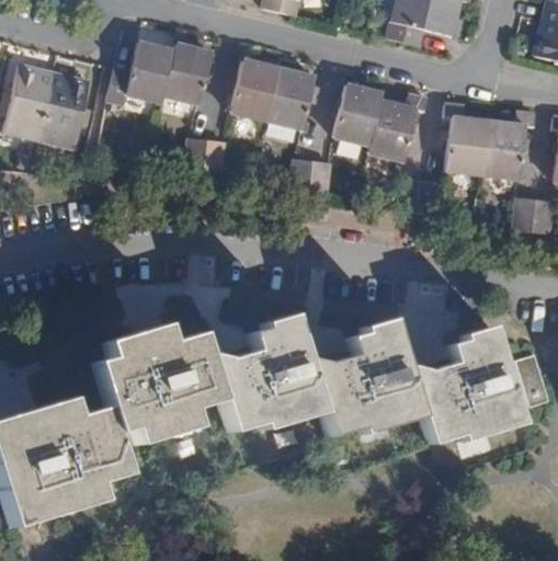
[(264,0),(262,9),(295,16),(298,0),(264,0)]
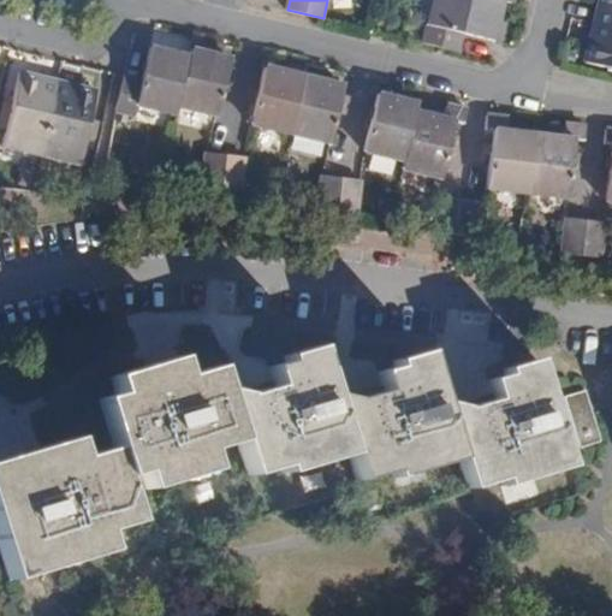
[(437,0),(426,43),(461,51),(464,34),(494,41),(499,21),(504,1),(500,0),(437,0)]
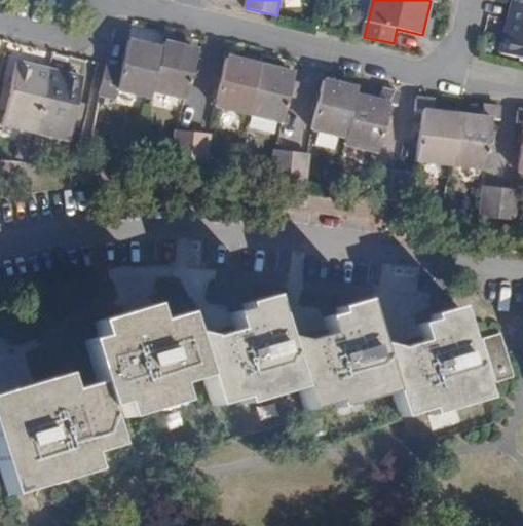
[(514,21),(522,23),(522,0),(515,0),(514,4),(518,6),(514,21)]
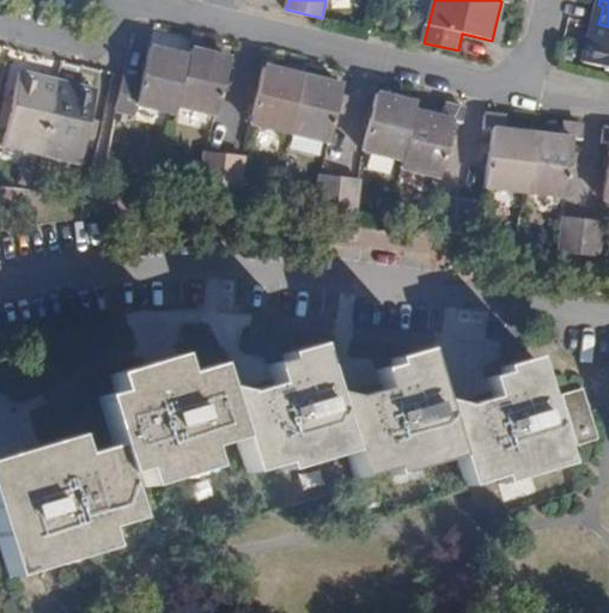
[(497,20),(492,41),(499,43),(505,22),(497,20)]
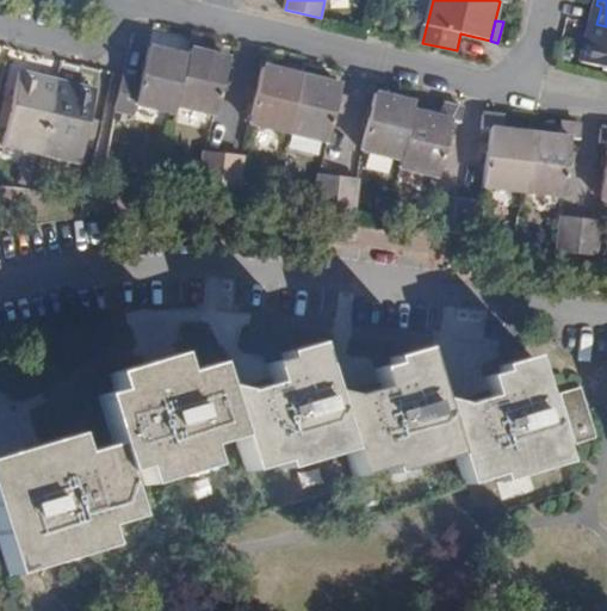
[(606,26),(596,24),(592,43),(588,42),(583,63),(606,68),(606,26)]
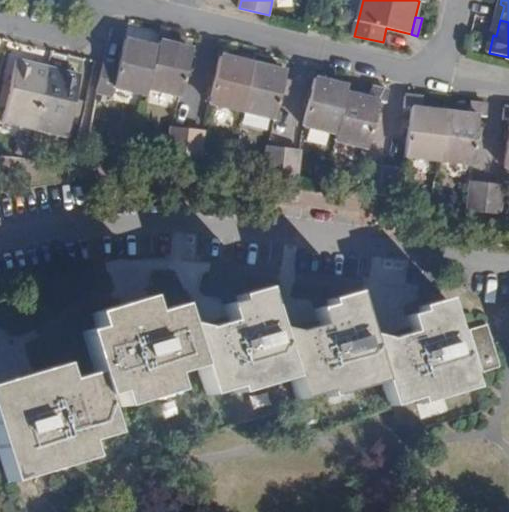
[(121,68),(105,63),(98,92),(114,95),(116,87),(148,95),(149,88),(159,48),(128,40),(121,68)]
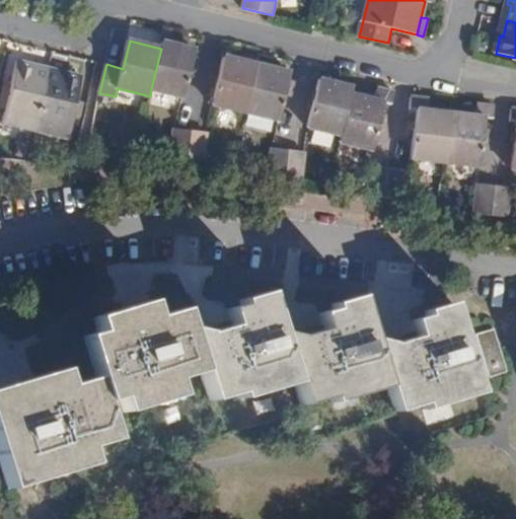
[(163,43),(161,49),(151,89),(185,97),(197,50),(163,43)]
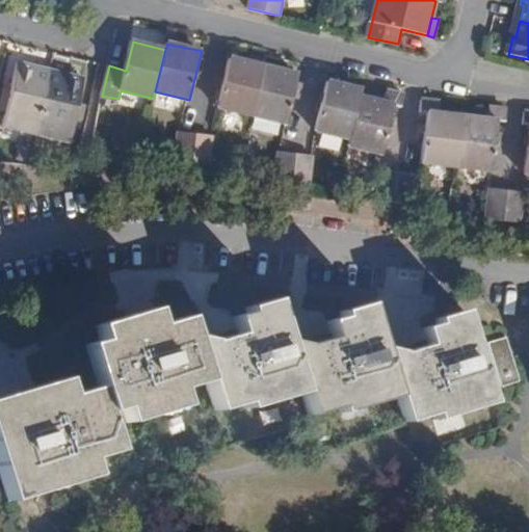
[(265,65),(231,57),(218,109),(253,115),(265,65)]
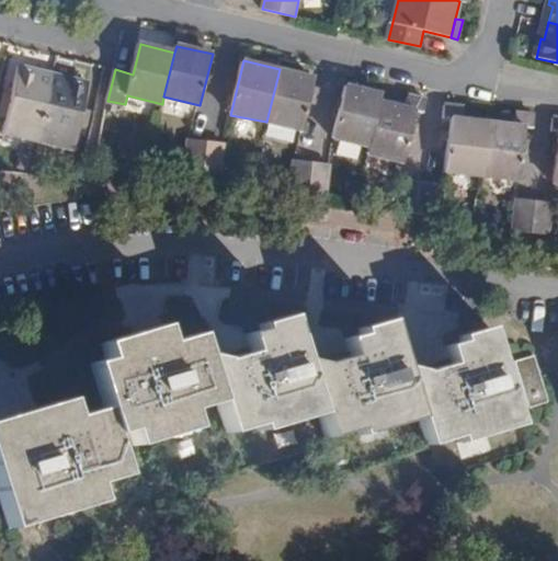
[(38,141),(54,78),(36,73),(38,70),(19,66),(12,93),(6,118),(2,132),(38,141)]
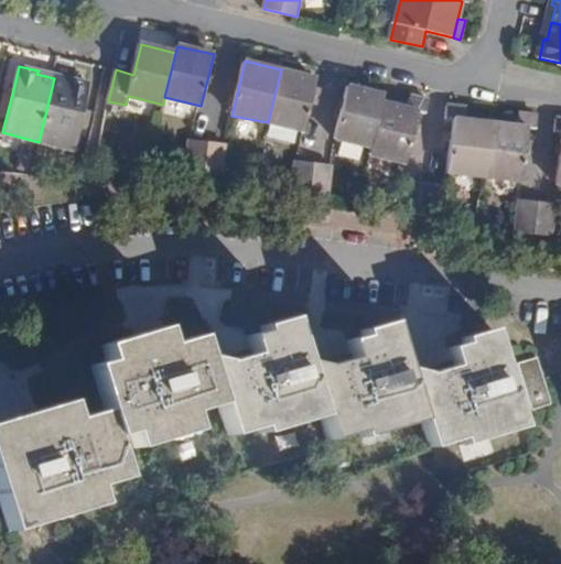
[(317,78),(281,69),(268,122),(274,125),(300,130),(304,132),(311,102),(315,87),(317,78)]
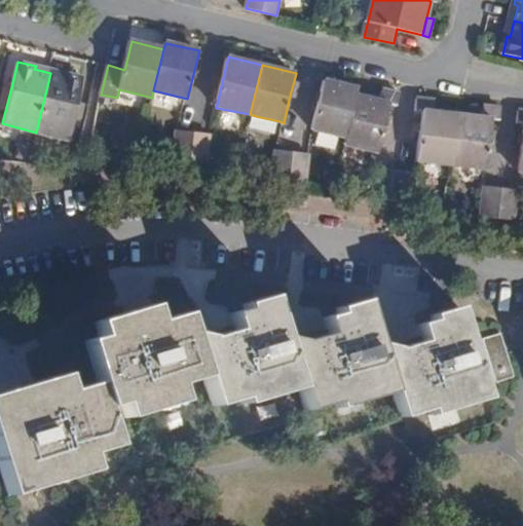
[(64,76),(50,73),(36,133),(68,141),(71,126),(77,103),(83,78),(65,73),(64,76)]
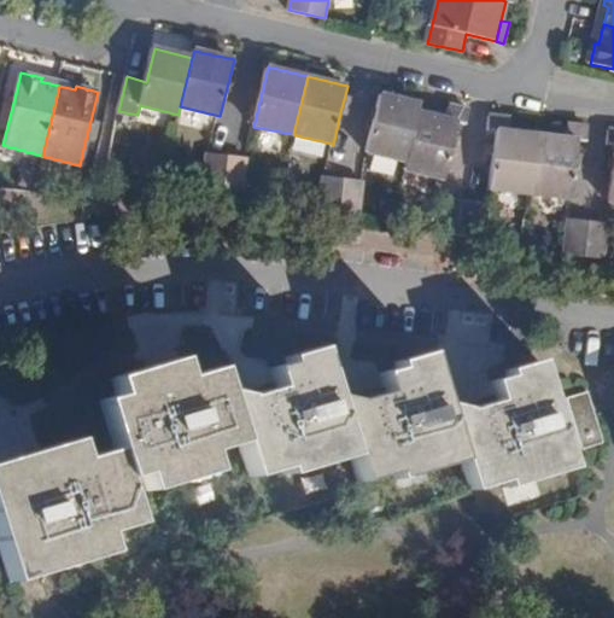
[(352,98),(345,95),(340,112),(348,115),(352,98)]
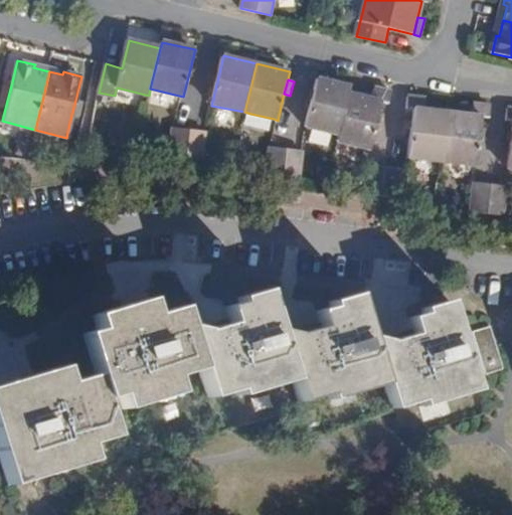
[(351,89),(318,79),(307,126),(340,135),(349,94),(351,89)]
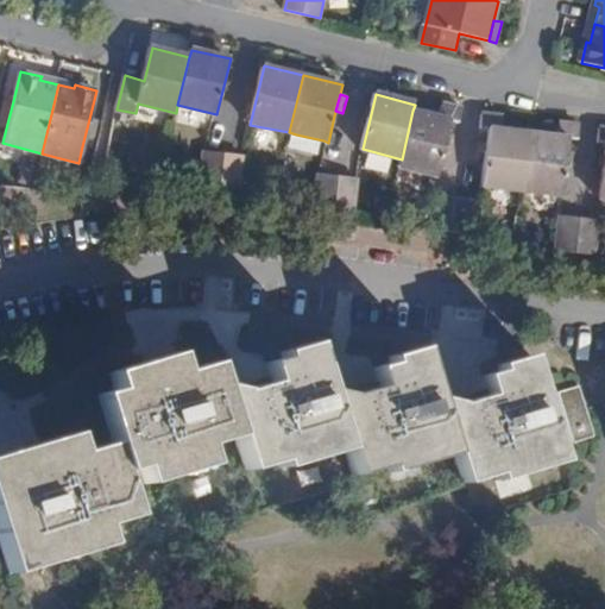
[(0,126),(6,129),(13,101),(6,100),(0,123),(0,126)]
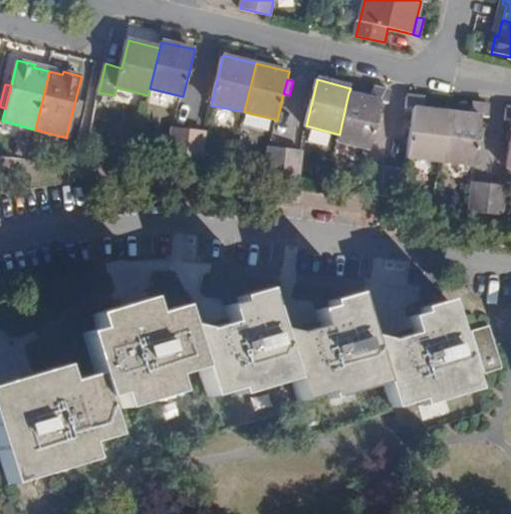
[(337,140),(370,148),(381,101),(390,103),(392,92),(374,88),(371,99),(348,93),(339,135),(337,140)]
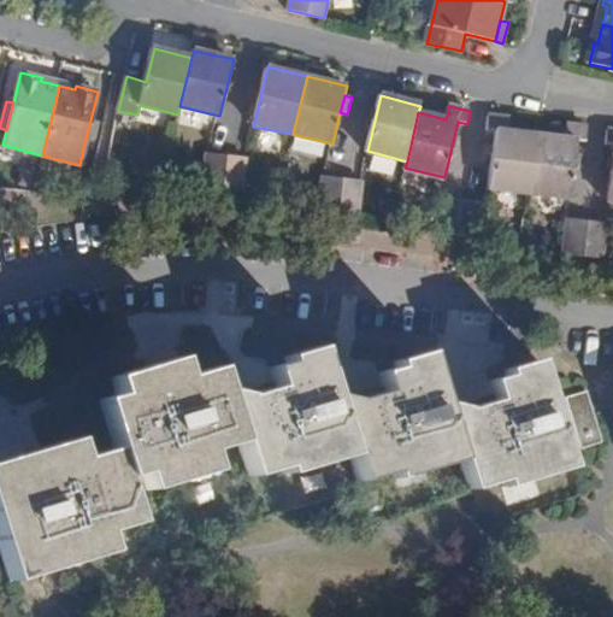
[(531,195),(537,136),(508,133),(510,118),(490,117),(489,129),(497,130),(490,191),(531,195)]
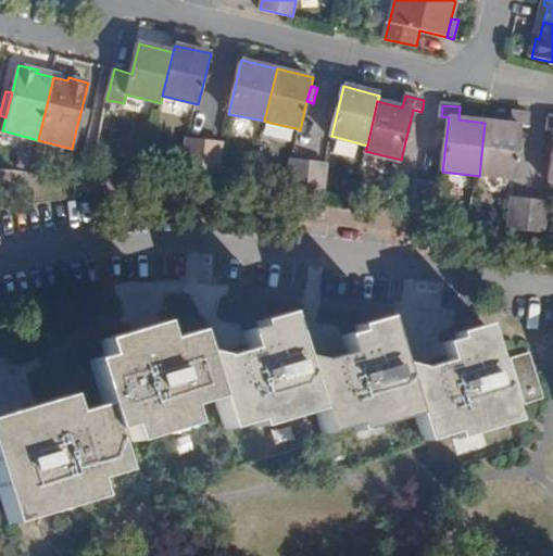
[(89,110),(82,109),(75,134),(83,135),(89,110)]
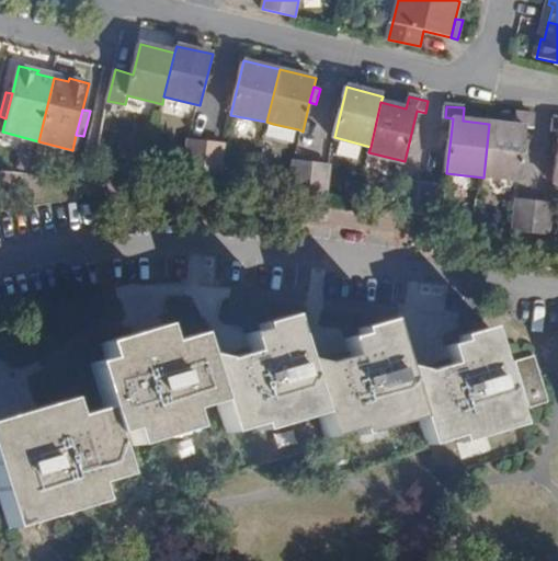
[(534,128),(536,116),(516,114),(514,127),(489,124),(484,178),(520,182),(526,127),(534,128)]
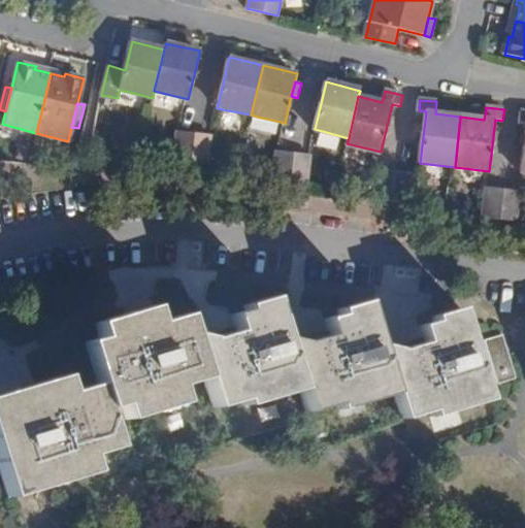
[(281,122),(257,117),(254,128),(279,134),(281,122)]
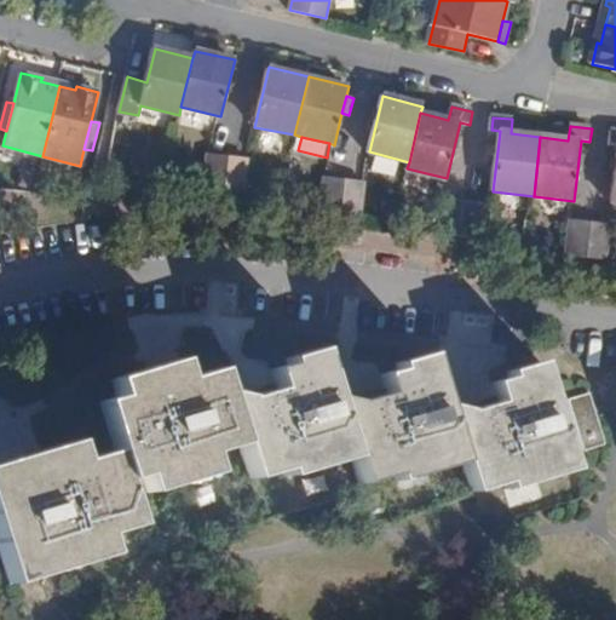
[(212,154),(208,189),(225,190),(230,156),(212,154)]
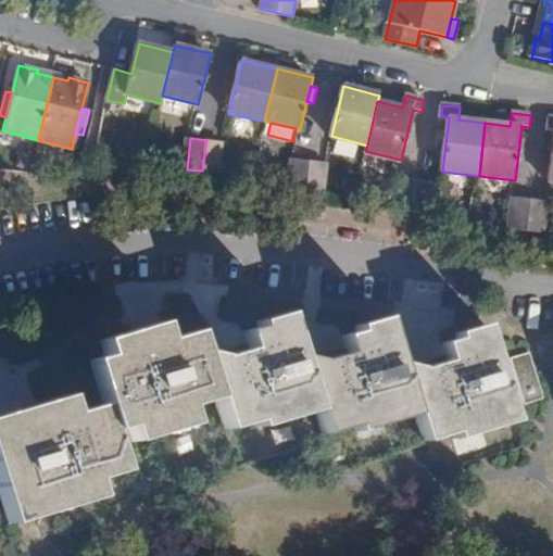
[(206,140),(202,171),(218,173),(222,141),(206,140)]
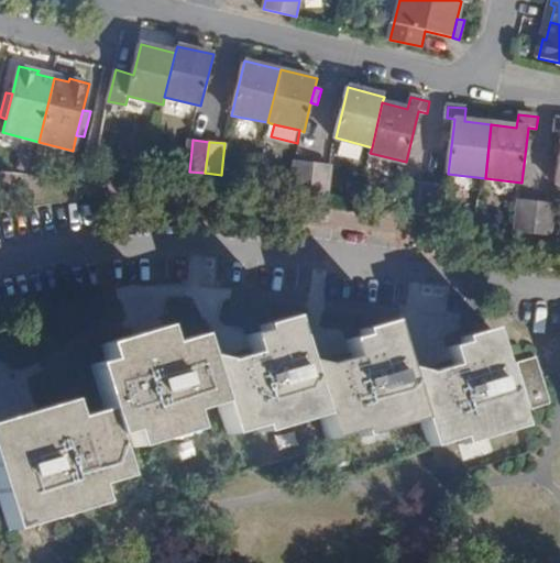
[(297,161),(293,191),(310,194),(314,162),(297,161)]
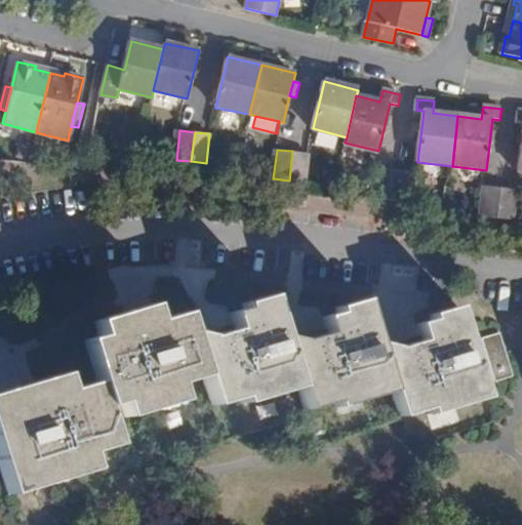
[(289,180),(303,183),(307,153),(292,151),(289,180)]
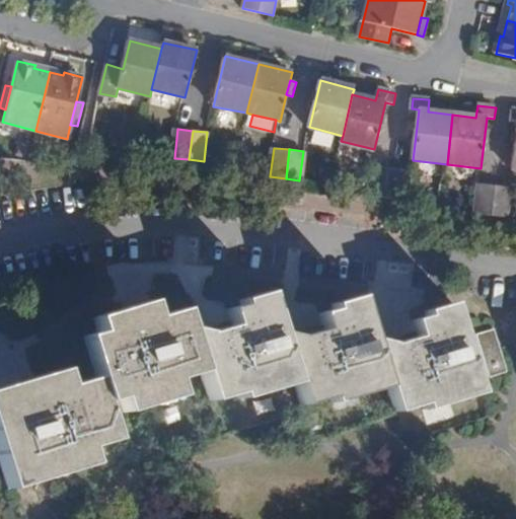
[(385,198),(401,200),(403,169),(388,167),(385,198)]
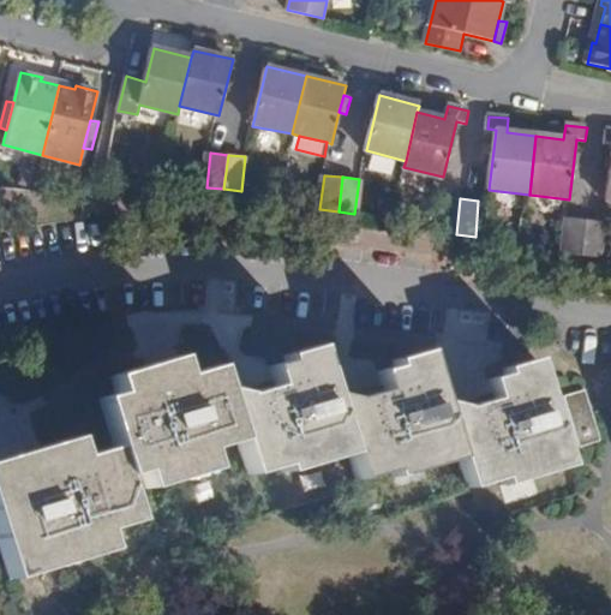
[(567,219),(563,254),(582,256),(586,221),(567,219)]
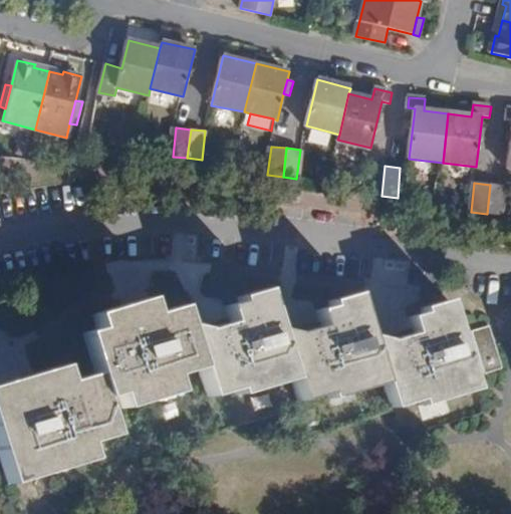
[(487,214),(503,216),(506,187),(490,185),(487,214)]
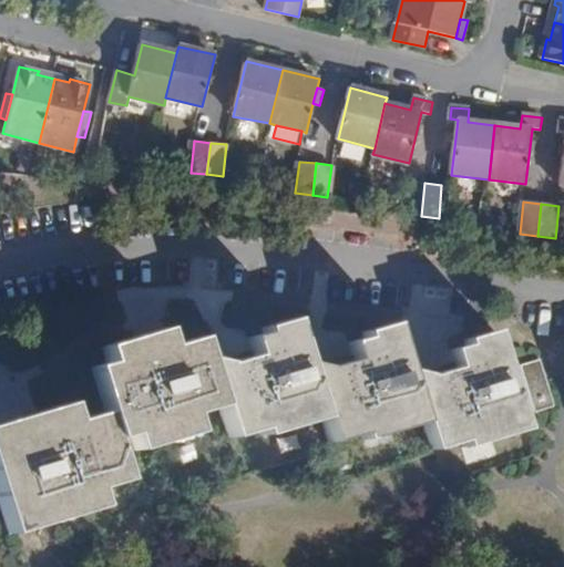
[(229,363),(207,358),(221,405),(231,437),(262,429),(264,435),(324,418),(308,363),(295,318),(264,328),(266,332),(250,338),(256,354),(242,359),(229,363)]
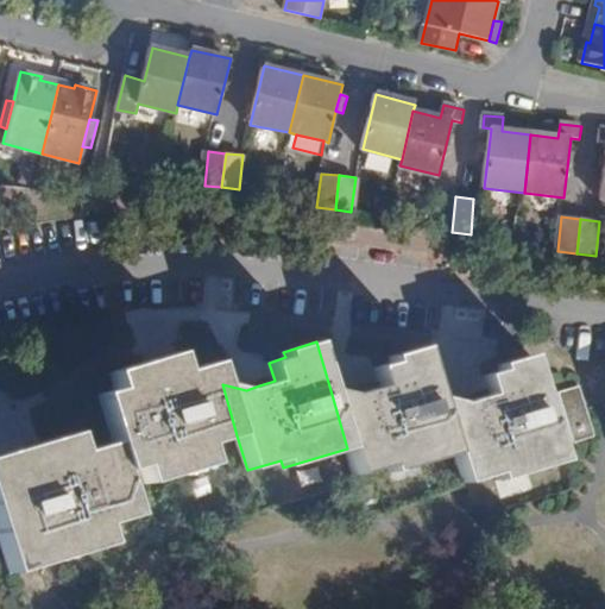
[(353,395),(331,390),(347,449),(355,476),(389,466),(390,472),(454,453),(438,396),(424,346),(391,356),(392,362),(377,368),(383,387),(365,391),(353,395)]
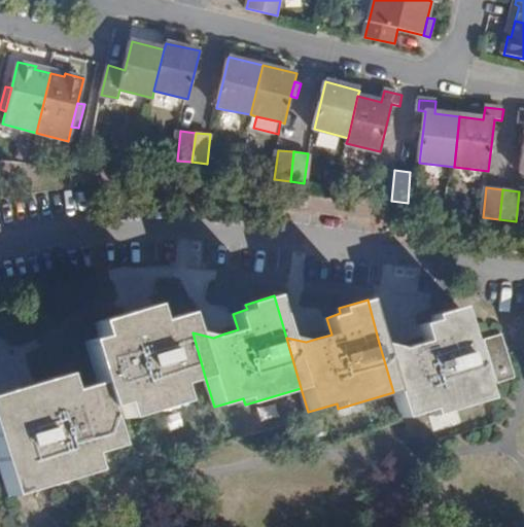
[(86,341),(100,383),(107,408),(121,403),(127,418),(154,410),(182,401),(177,385),(205,377),(193,332),(187,313),(159,321),(154,306),(120,315),(98,322),(102,337),(86,341)]
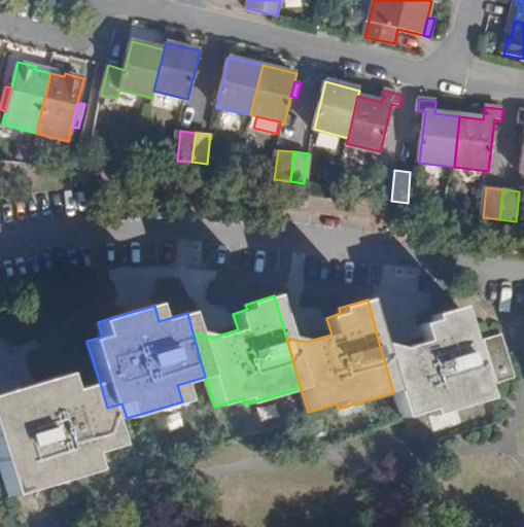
[(400,348),(379,343),(393,392),(402,418),(431,410),(432,416),(488,398),(462,307),(432,315),(434,320),(420,324),(425,341),(411,345),(400,348)]
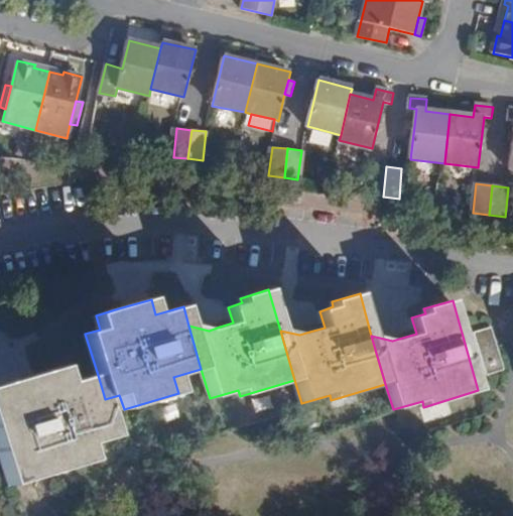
[(493,326),(475,331),(488,374),(505,369),(493,326)]
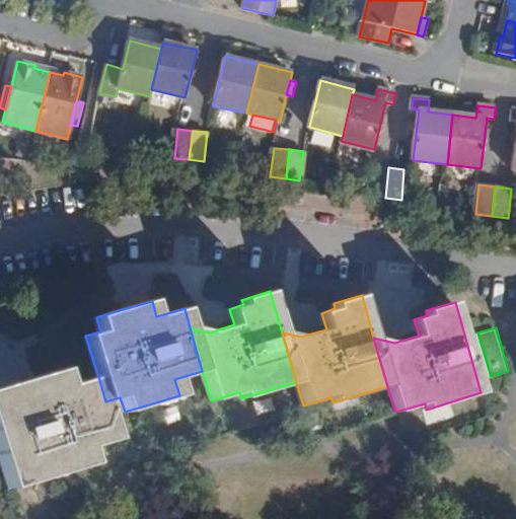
[(105,401),(98,377),(71,385),(66,368),(15,384),(0,388),(0,450),(11,489),(66,472),(94,463),(90,447),(117,439),(105,401)]
